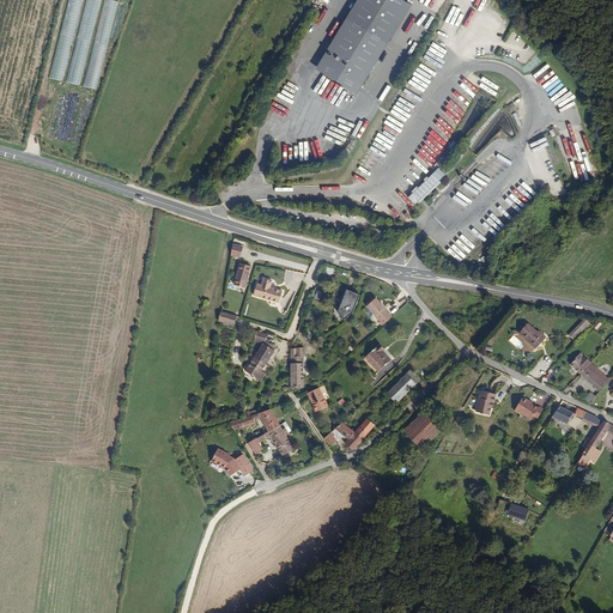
[(65,82),(79,0),(66,0),(52,79),(65,82)]
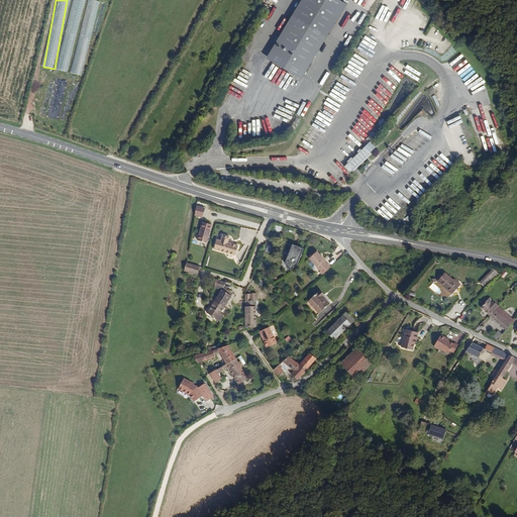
[(71,0),(58,70),(68,72),(83,0),(71,0)]
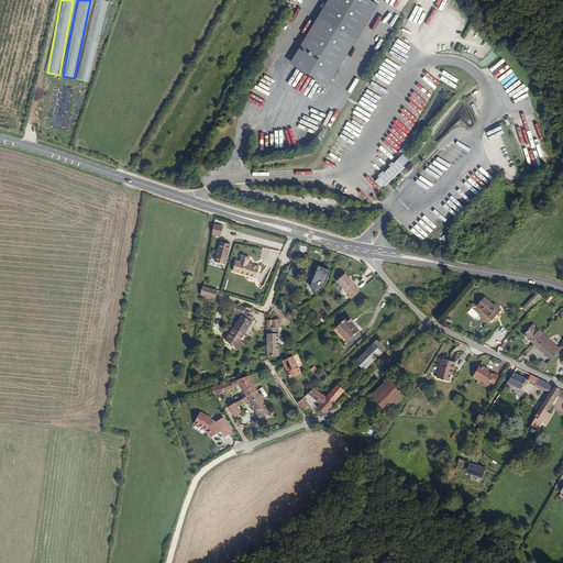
[(95,0),(77,79),(89,83),(108,1),(101,0),(95,0)]
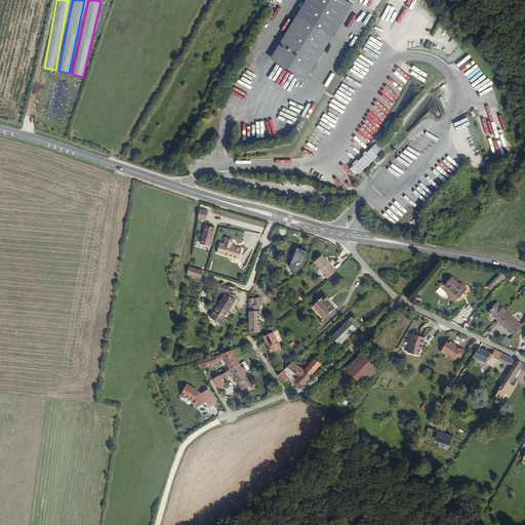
[(308,74),(328,38),(293,17),(272,53),(278,56),(274,65),(297,78),(301,71),(308,74)]
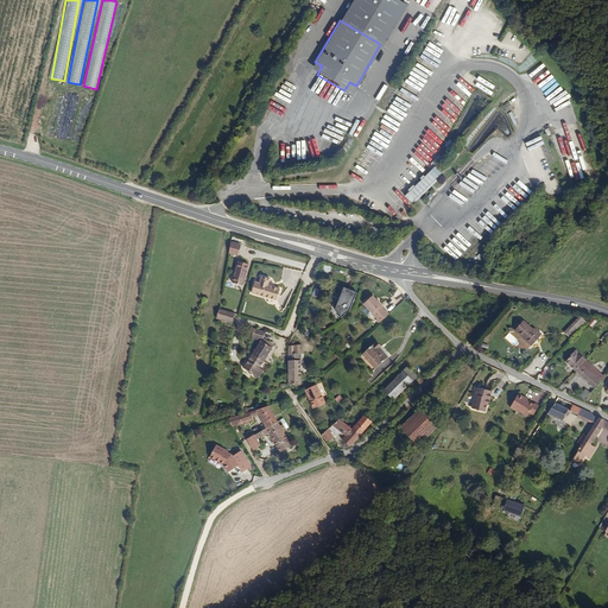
[(317,75),(322,65),(315,62),(310,70),(317,75)]
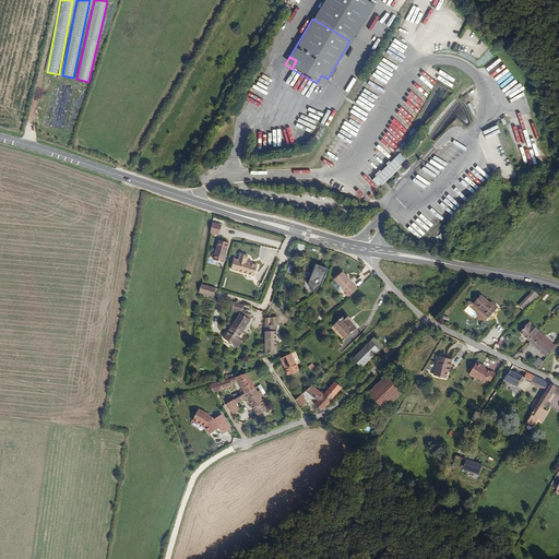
[(323,87),(328,79),(321,75),(317,83),(323,87)]
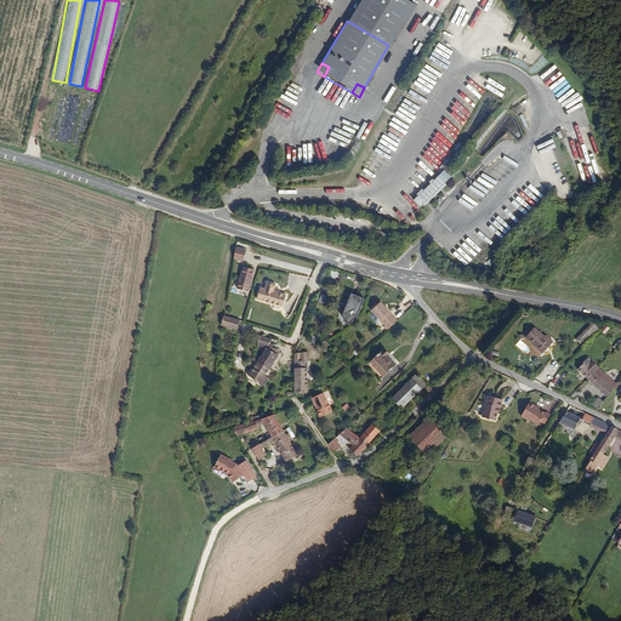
[(277,108),(292,114),(295,106),(279,100),(277,108)]
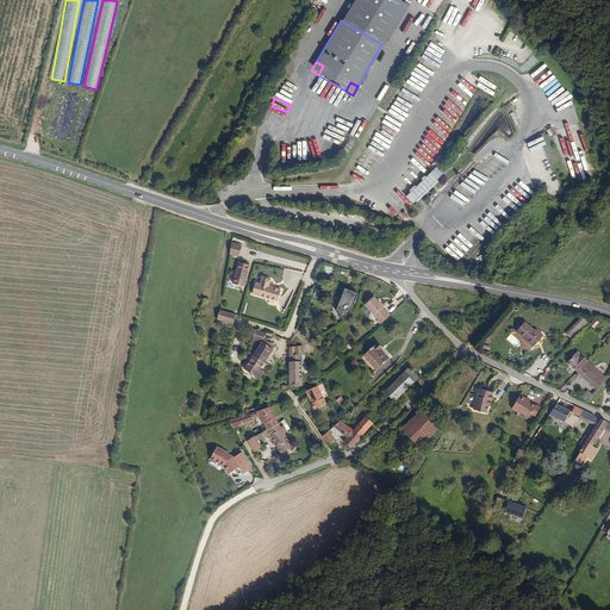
[(509,112),(515,109),(510,101),(504,105),(509,112)]
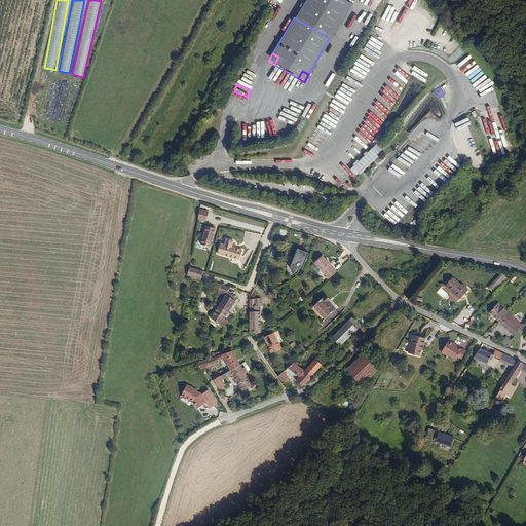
[(227,103),(240,108),(241,105),(242,105),(245,101),(246,99),(237,96),(237,98),(230,95),(227,103)]
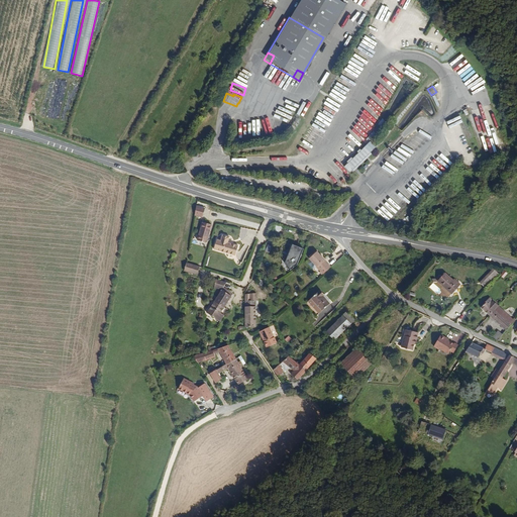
[(349,171),(368,153),(363,147),(343,165),(349,171)]
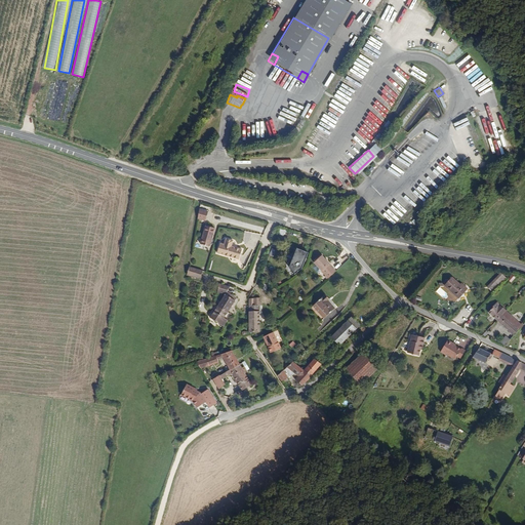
[(203,221),(206,212),(198,210),(195,219),(203,221)]
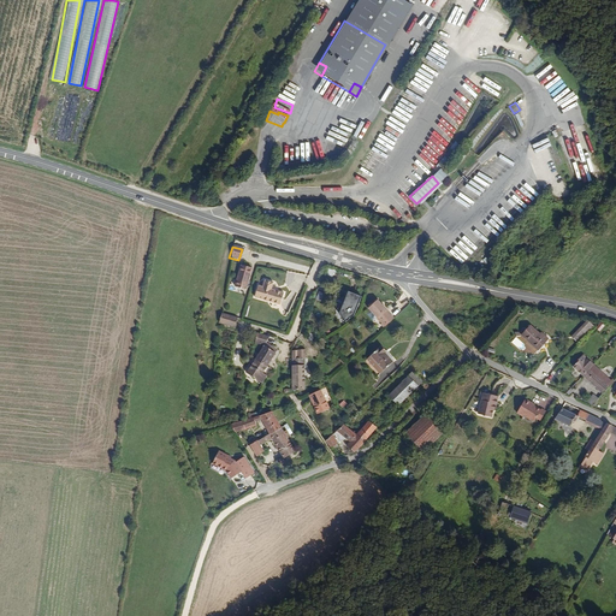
[(243,290),(249,268),(240,265),(232,286),(243,290)]
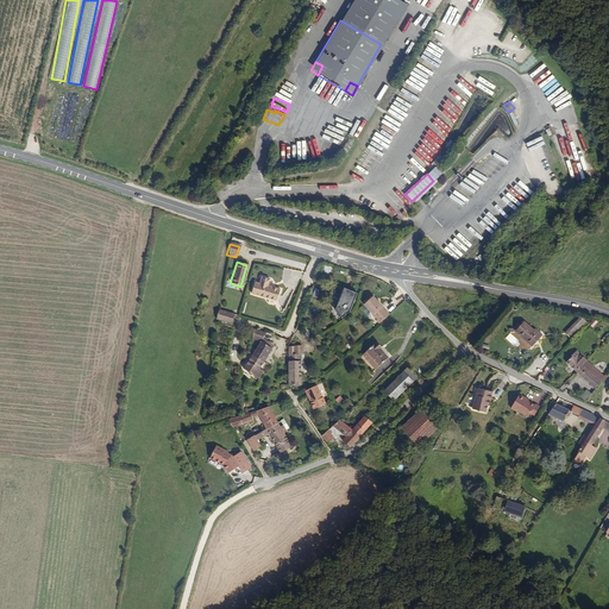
[(274,303),(277,290),(267,287),(268,281),(257,277),(256,284),(252,283),(249,295),(274,303)]
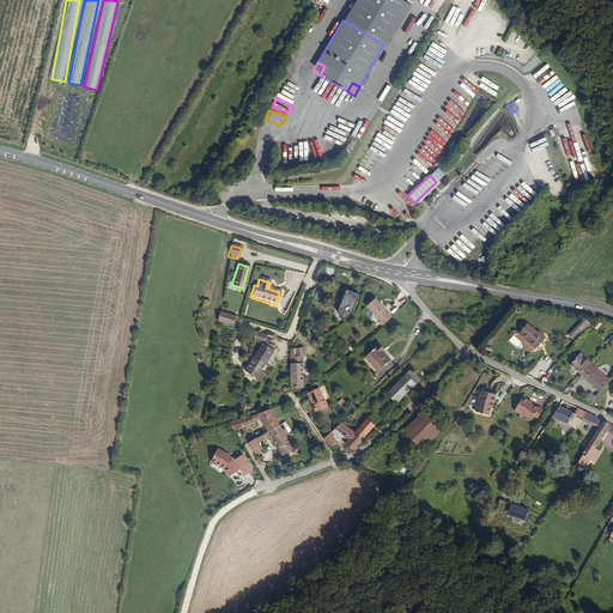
[(350,315),(357,298),(343,293),(337,310),(350,315)]
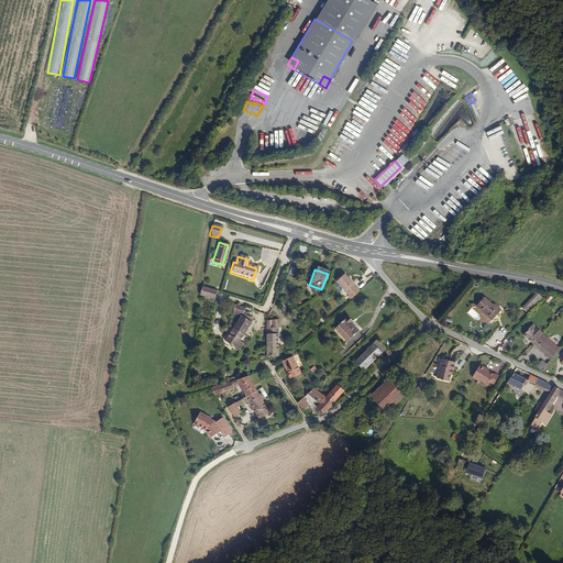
[(357,289),(341,273),(333,282),(335,284),(331,287),(338,293),(341,289),(349,298),(357,289)]
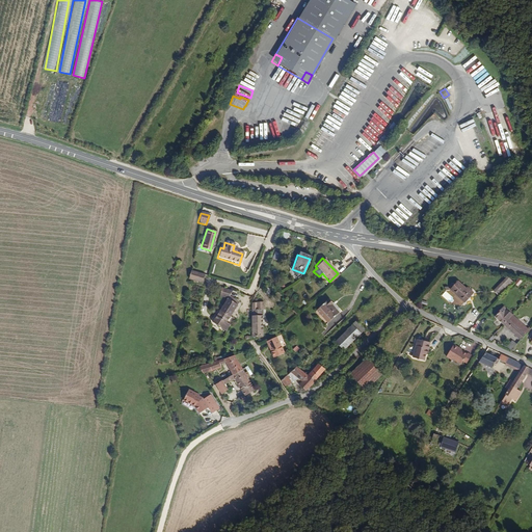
[(203,275),(189,271),(186,280),(200,284),(203,275)]
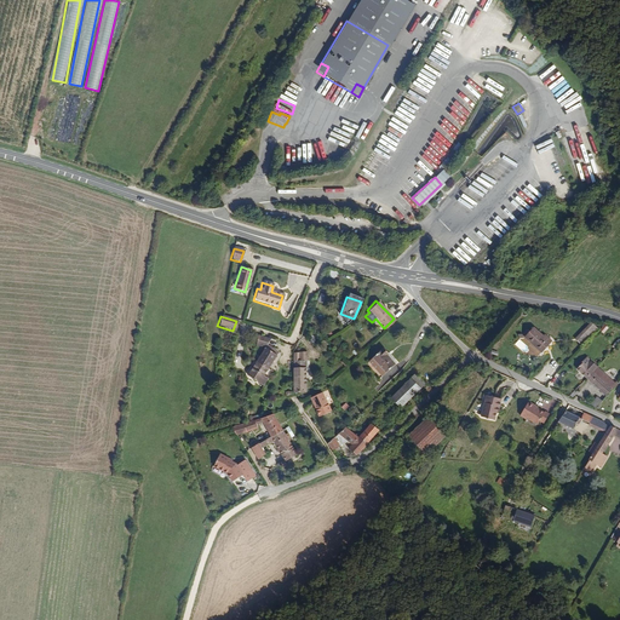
[(585,339),(600,322),(596,317),(580,334),(585,339)]
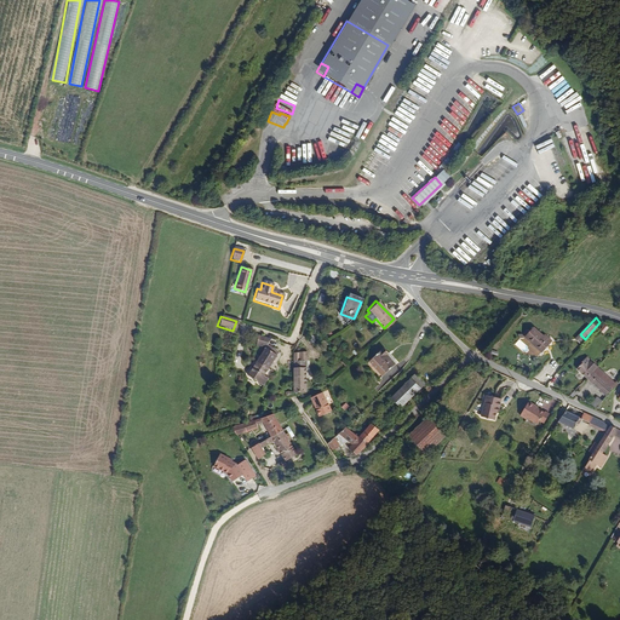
[(539,350),(551,338),(545,332),(543,334),(533,325),(523,334),(539,350)]
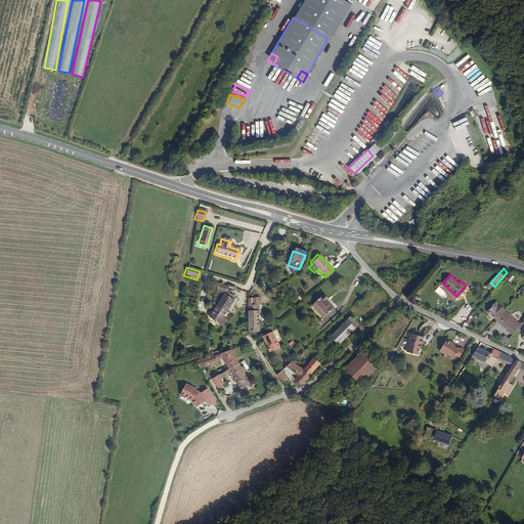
[(217,292),(226,294),(228,286),(219,282),(217,292)]
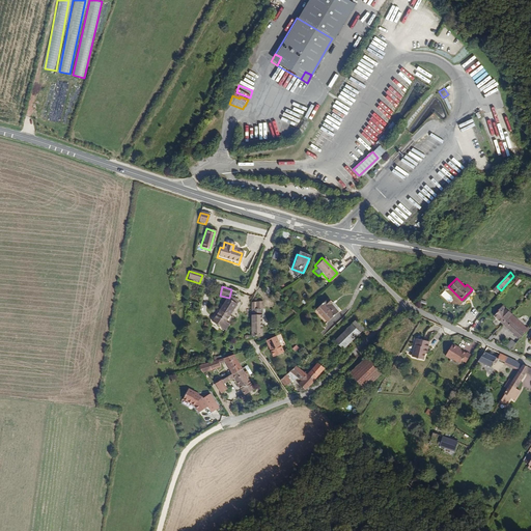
[(450,301),(452,297),(445,292),(443,297),(450,301)]
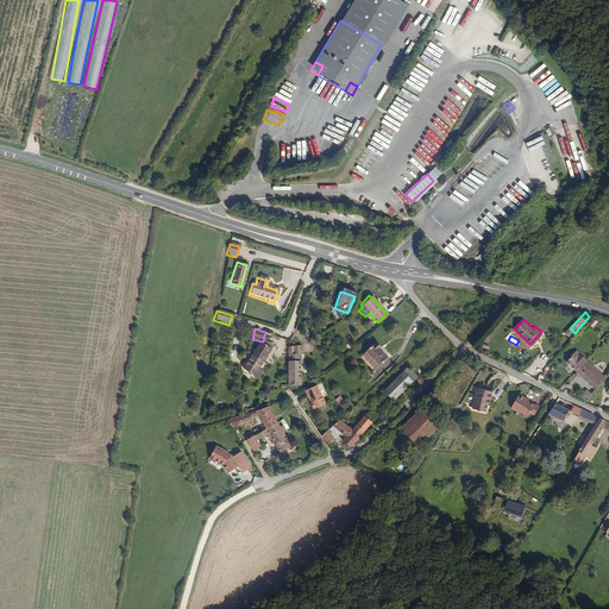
[(261,364),(270,349),(258,343),(240,374),(255,382),(265,366),(261,364)]
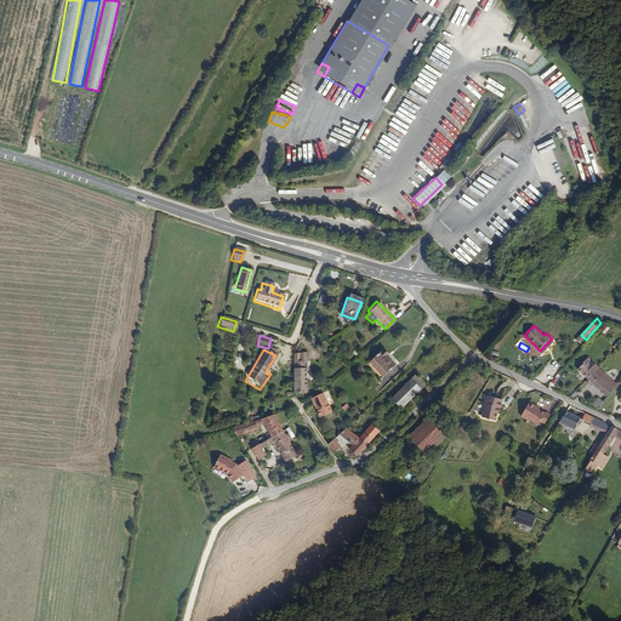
[(383,376),(394,366),(385,358),(387,355),(381,349),(370,360),(383,376)]
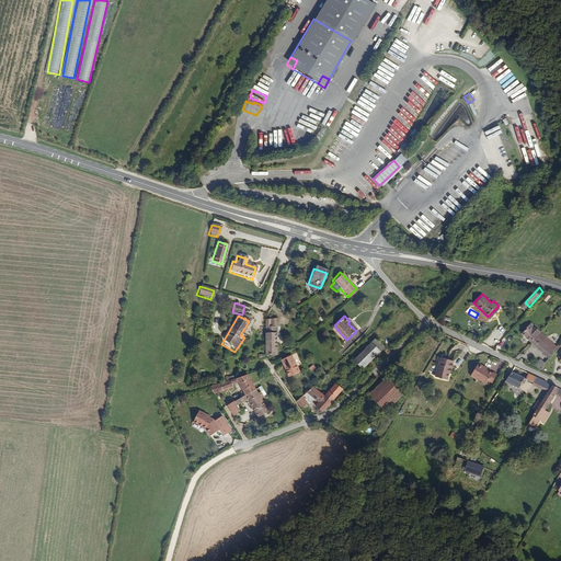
[(346,340),(334,325),(331,329),(344,342),(346,340)]
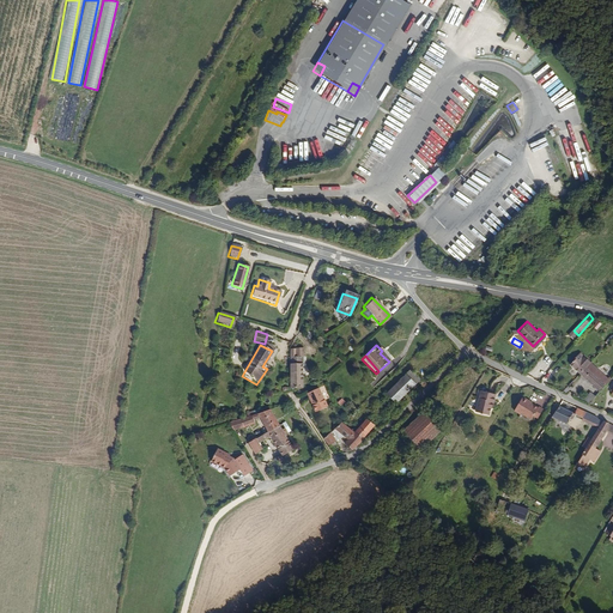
[(588,365),(580,357),(576,360),(584,369),(588,365)]
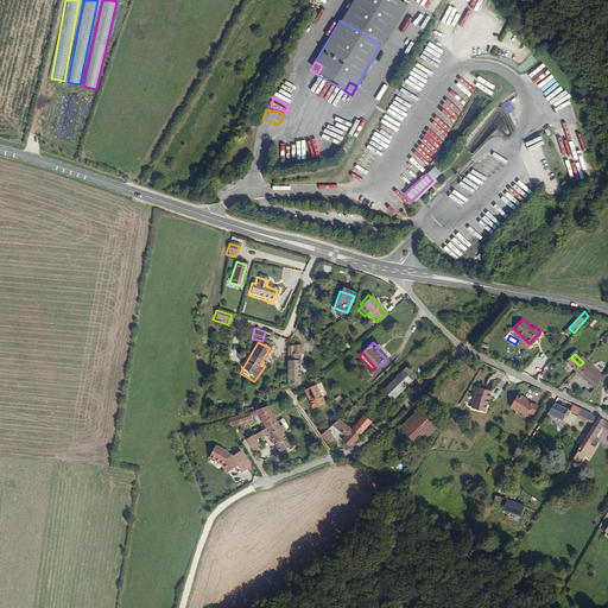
[(571,358),(570,356),(564,362),(574,372),(580,366),(571,358)]
